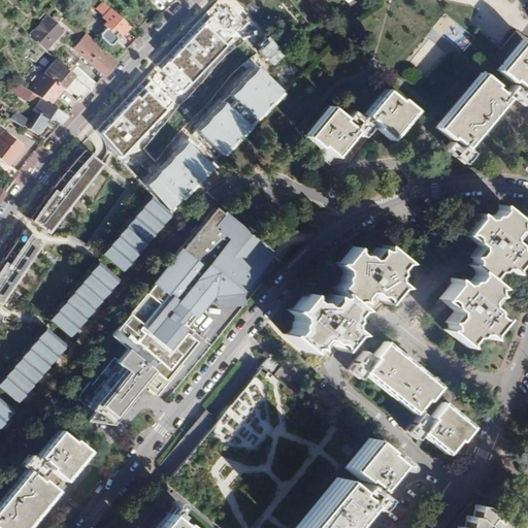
[(246,8),(245,8),(255,19),(255,18),(261,13),(252,3),(246,8)]
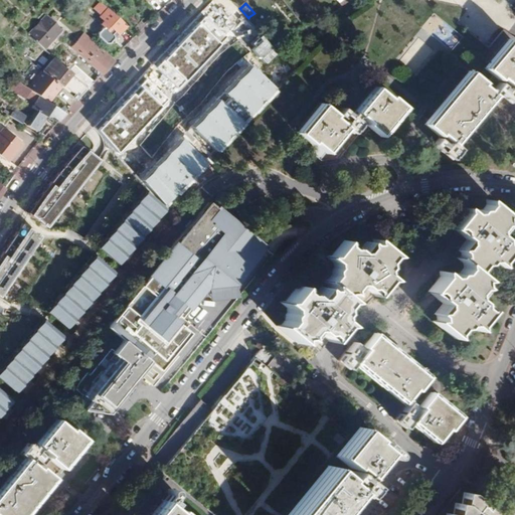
[(101,15),(99,16),(118,34),(126,25),(103,4),(97,11),(101,15)]
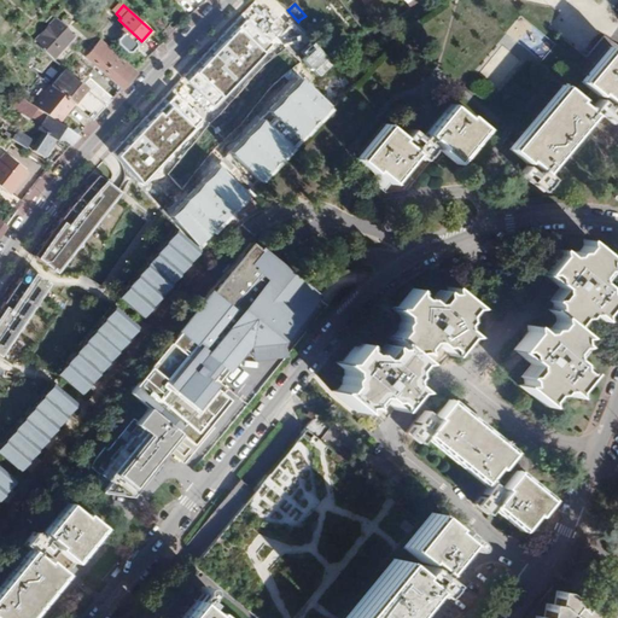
[(54,18),(33,44),(52,60),(75,35),(54,18)]
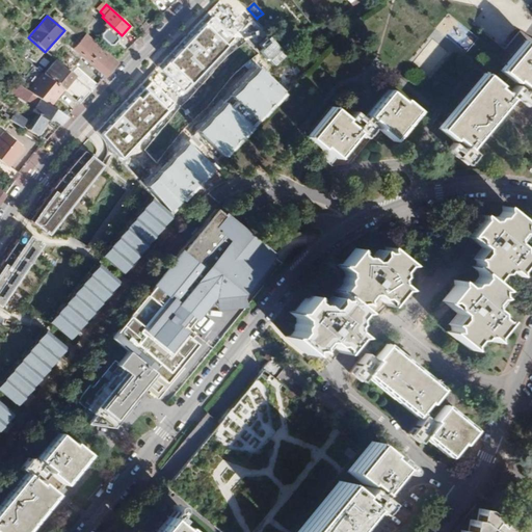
[(152,25),(147,20),(139,28),(144,33),(152,25)]
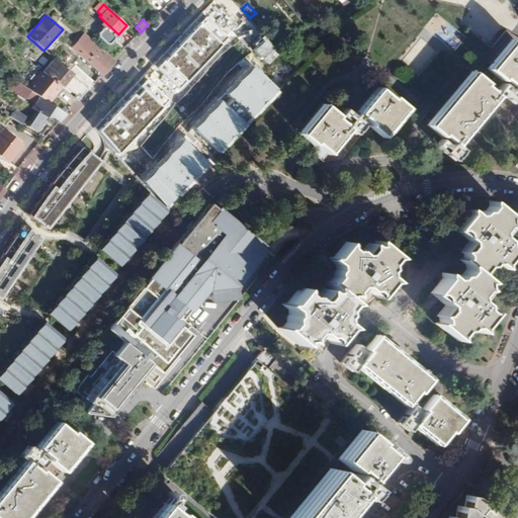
[(305,26),(300,30),(305,36),(310,32),(305,26)]
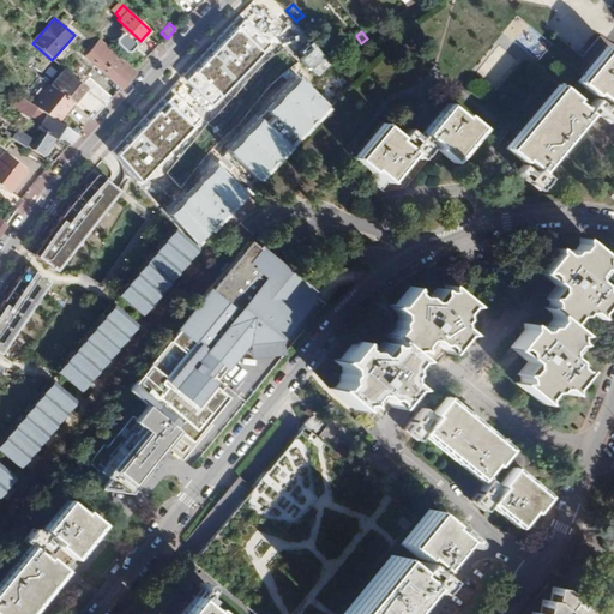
[(314,53),(298,35),(276,54),(293,72),(314,53)]
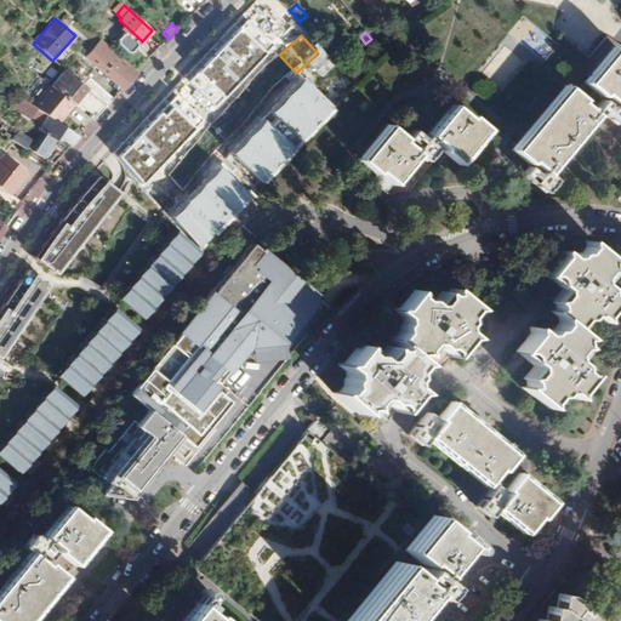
[(101,40),(85,57),(121,89),(137,73),(101,40)]
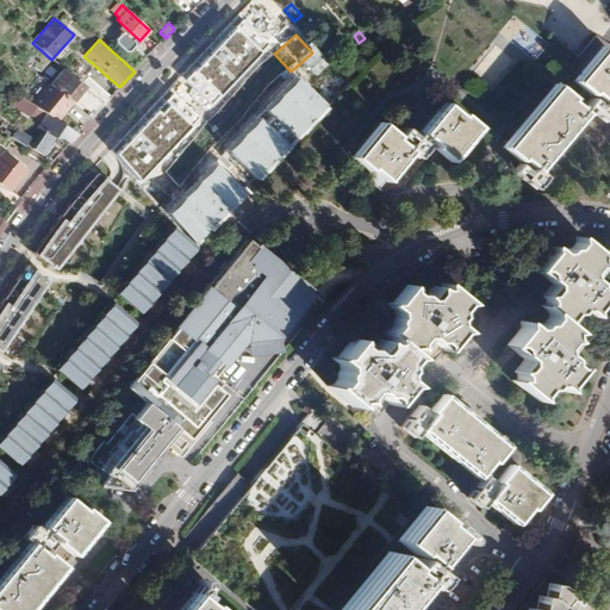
[(204,62),(206,66),(193,76),(205,91),(230,70),(238,80),(237,80),(242,86),(251,78),(247,73),(248,72),(225,44),(204,62)]
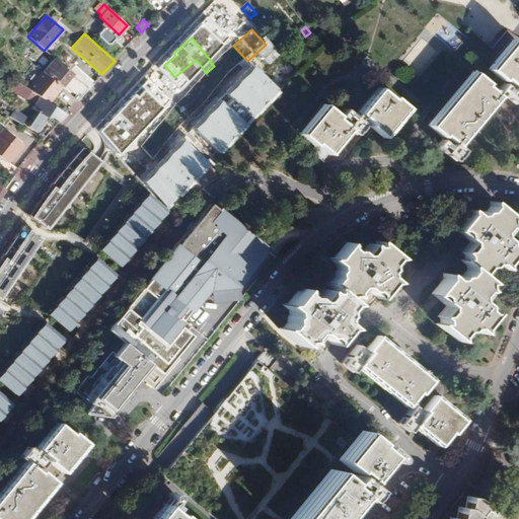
[(518,44),(512,39),(489,67),(502,79),(504,77),(505,78),(517,88),(518,86),(518,44)]
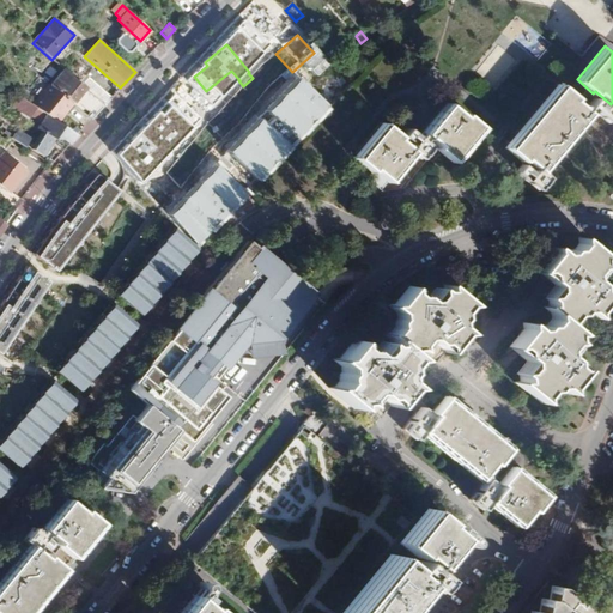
[(499,47),(475,72),(492,86),(515,61),(499,47)]
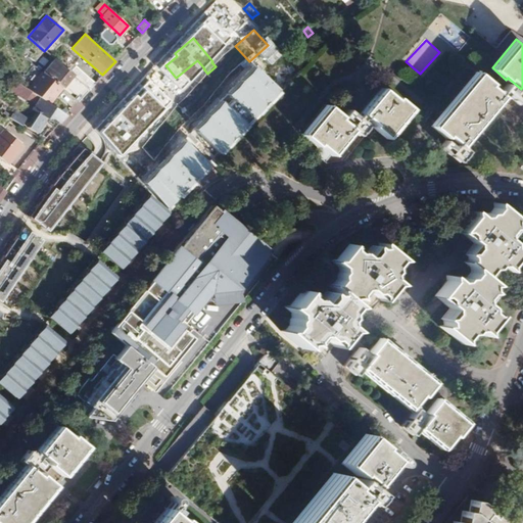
[(69,51),(59,63),(89,90),(94,84),(73,64),(78,58),(69,51)]
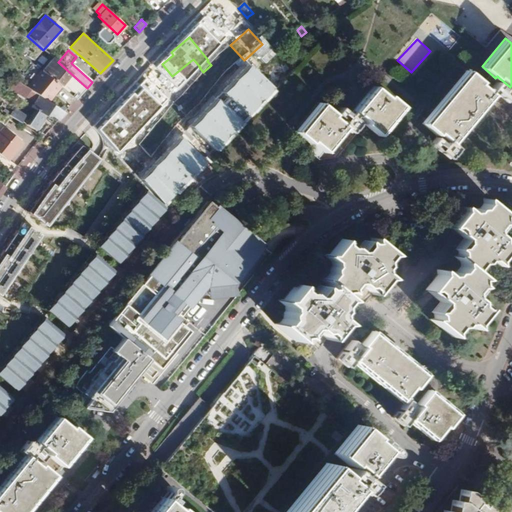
[(280,62),(275,56),(266,65),(271,70),(280,62)]
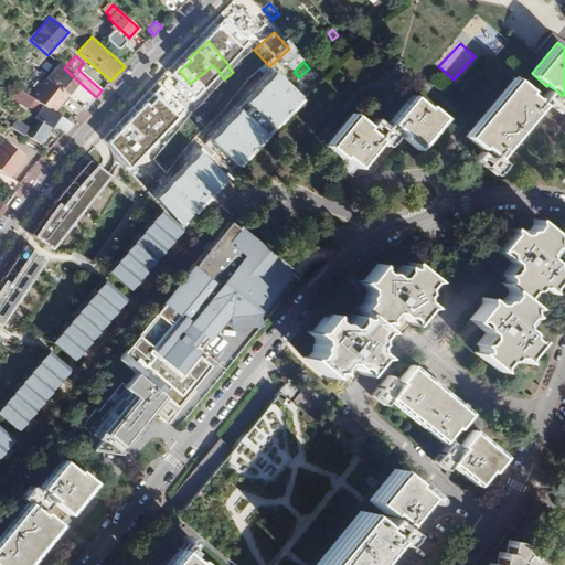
[(57,63),(45,78),(84,110),(96,97),(64,68),(57,63)]
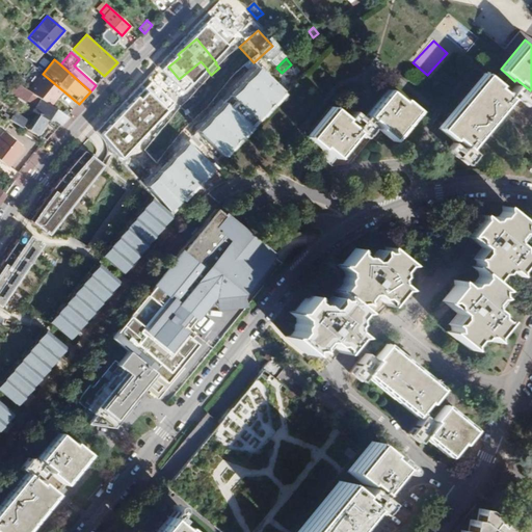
[(161,78),(153,65),(132,83),(136,88),(140,95),(161,78)]
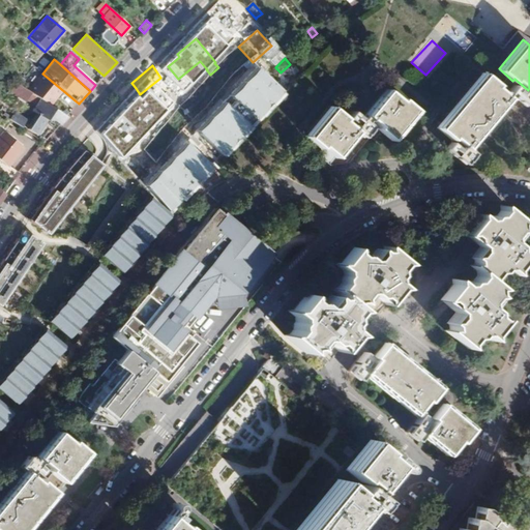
[(496,84),(481,71),(437,126),(450,138),(452,136),(467,148),(509,97),(494,86),(496,84)]
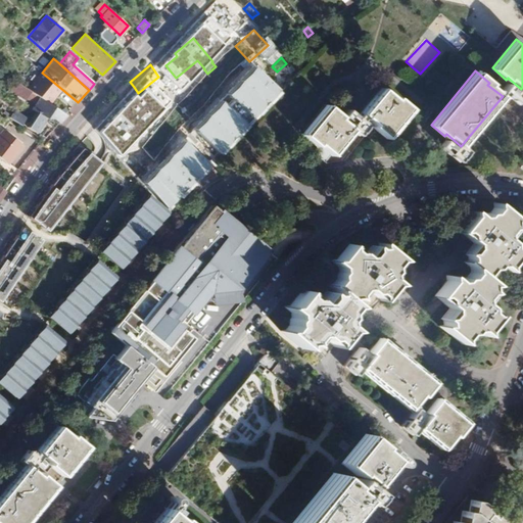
[(12,81),(6,89),(21,99),(24,97),(34,104),(38,98),(12,81)]
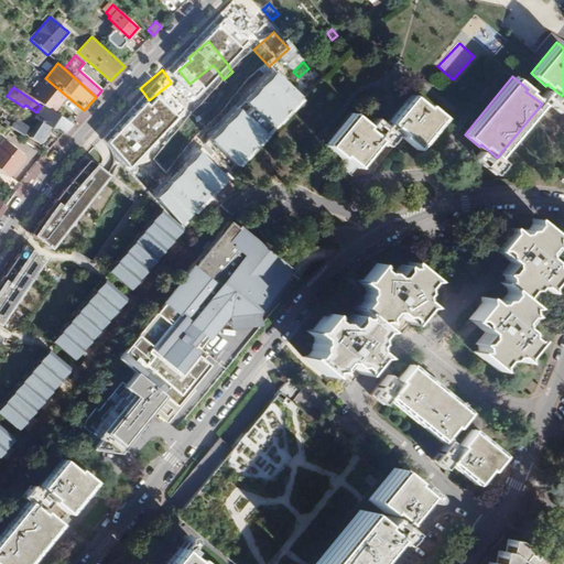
[(278,95),(273,88),(260,102),(266,109),(278,95)]
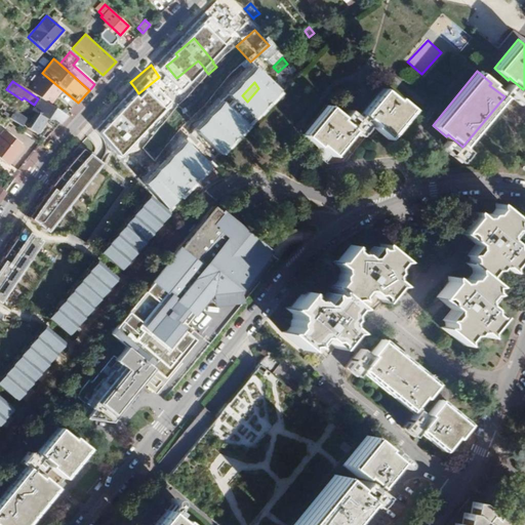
[(396,99),(381,87),(361,113),(375,124),(374,126),(389,137),(412,109),(398,97),(396,99)]
